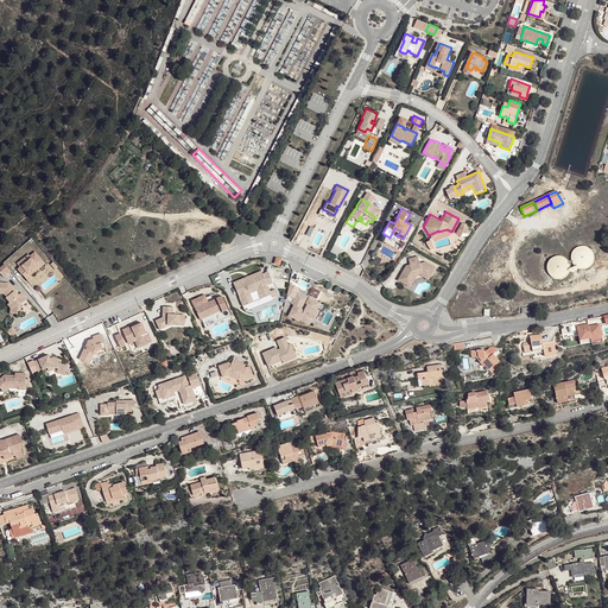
[(431,239),(447,229),(438,232),(438,230),(429,235),(431,239)]
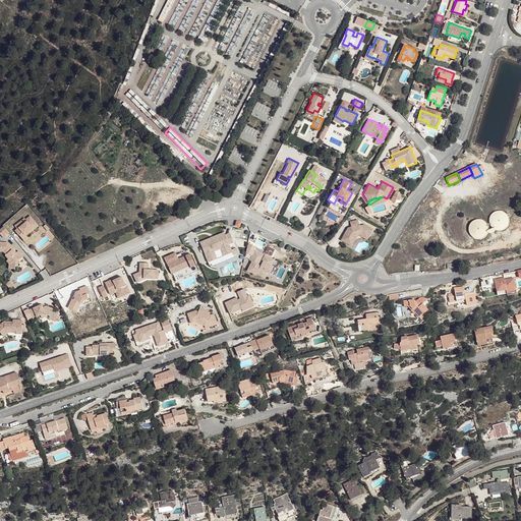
[(362,209),(366,216),(372,212),(368,206),(362,209)]
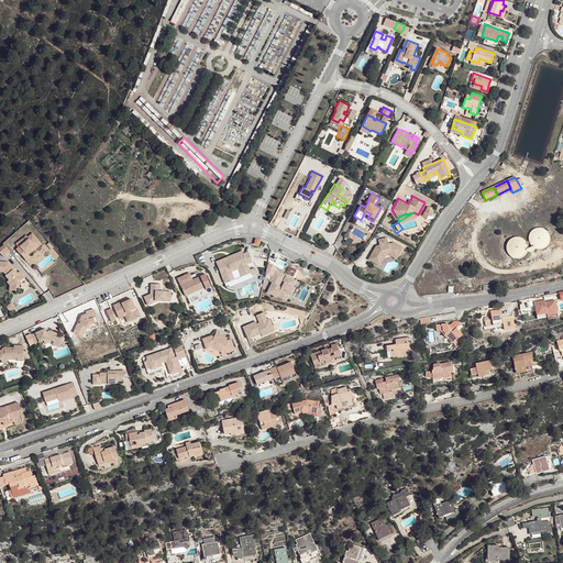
[(531,245),(532,246),(533,247),(534,247),(536,249),(537,249),(538,249),(540,249),(542,249),(545,247),(547,245),(549,244),(550,242),(550,240),(550,238),(550,236),(550,234),(549,232),(548,231),(545,230),(543,229),(541,228),(540,228),(538,228),(534,229),(532,230),(531,231),(530,232),(529,234),(529,238),(529,241),(530,243),(531,245)]
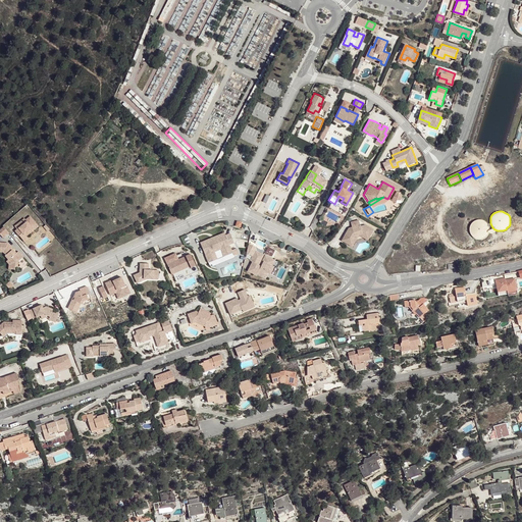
[(13,232),(16,236),(18,235),(19,237),(18,237),(20,239),(22,241),(25,239),(25,238),(23,237),(32,229),(31,228),(35,224),(29,217),(23,221),(22,219),(13,227),(16,230),(13,232)]
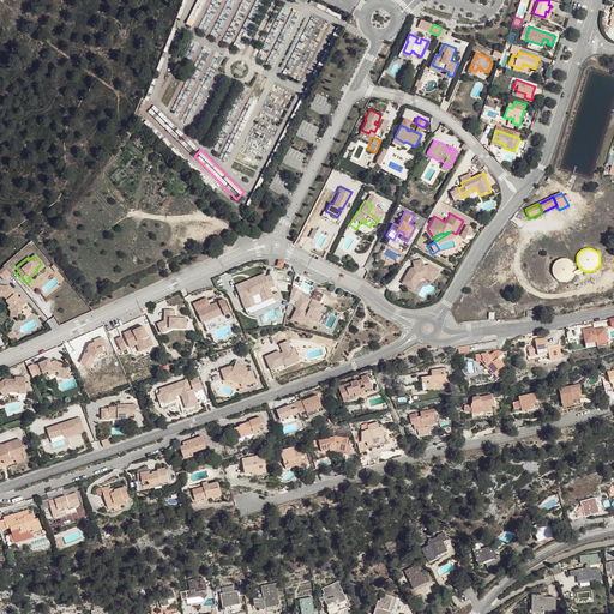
[(575,274),(575,271),(575,270),(575,268),(573,264),(572,262),(570,260),(567,259),(566,259),(564,258),(561,259),(559,259),(558,260),(555,262),(554,262),(554,263),(553,264),(552,266),(552,268),(552,269),(552,270),(552,272),(552,274),(552,275),(553,277),(555,278),(557,280),(558,281),(561,282),(564,282),(566,282),(567,281),(570,281),(571,280),(572,278),(573,277),(573,276),(573,275),(575,274)]
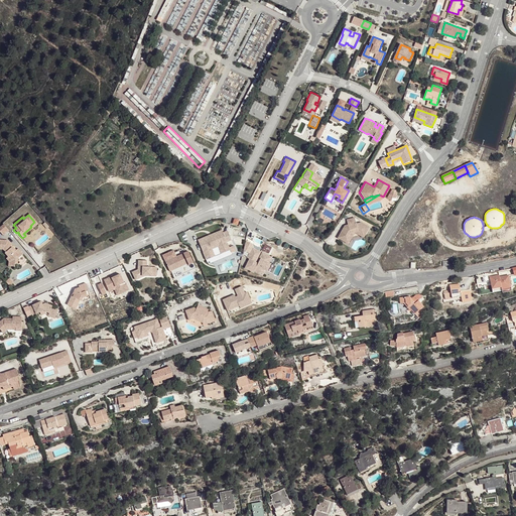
[(343,228),(337,238),(345,243),(350,234),(357,232),(364,235),(369,227),(361,222),(356,224),(354,218),(346,220),(348,225),(346,226),(345,229),(343,228)]
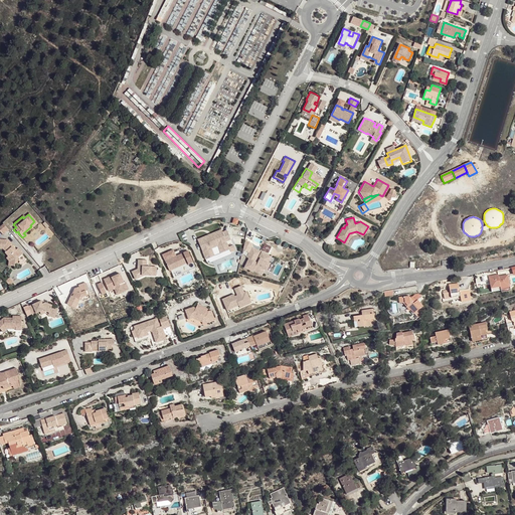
[(37,224),(34,221),(30,225),(31,226),(23,233),(25,234),(37,224)]
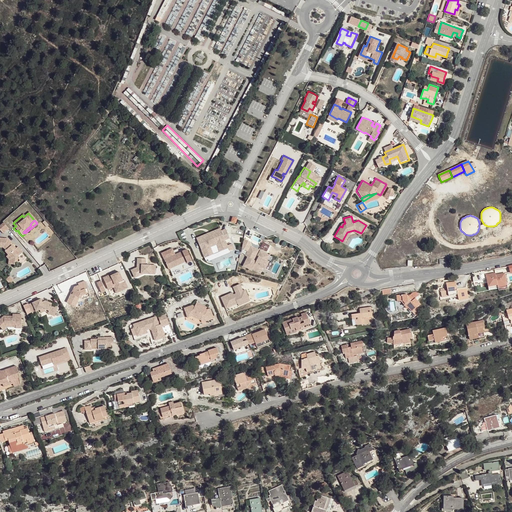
[(0,229),(3,233),(9,228),(3,222),(0,224),(0,229)]
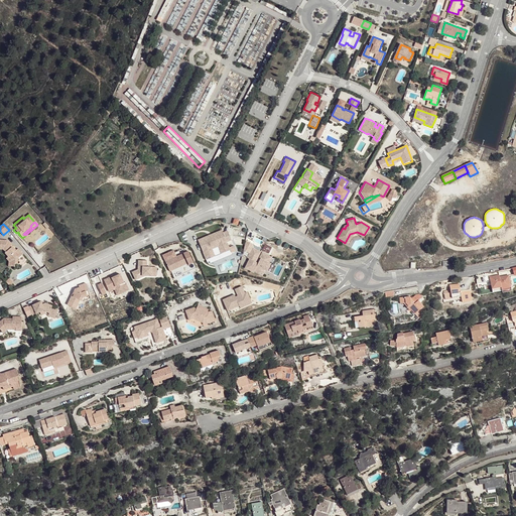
[(196,240),(198,242),(226,231),(225,228),(196,240)]
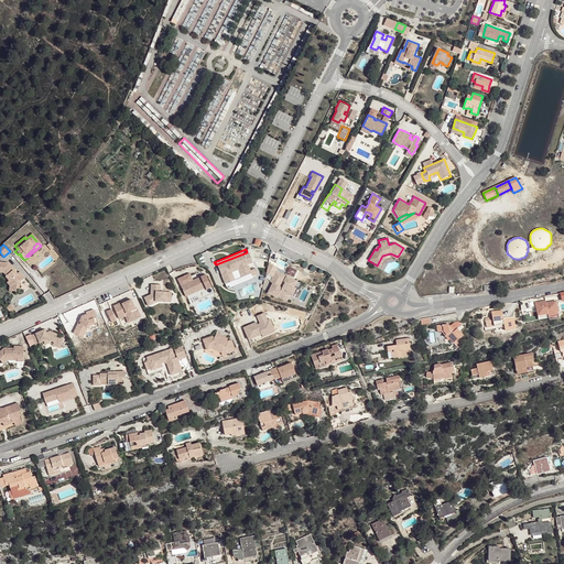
[(247,252),(216,264),(224,283),(234,280),(230,271),(237,269),(240,277),(250,272),(251,275),(256,275),(256,273),(253,267),(249,269),(246,263),(251,261),(249,257),(247,252)]
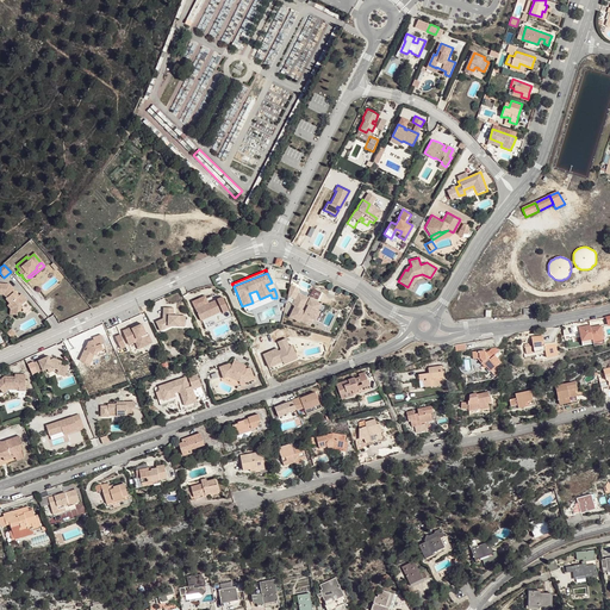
[(0,281),(0,294),(2,296),(5,298),(4,299),(7,303),(12,307),(12,311),(17,312),(19,312),(19,309),(20,305),(26,300),(19,293),(18,296),(16,297),(12,292),(14,291),(7,284),(0,281)]
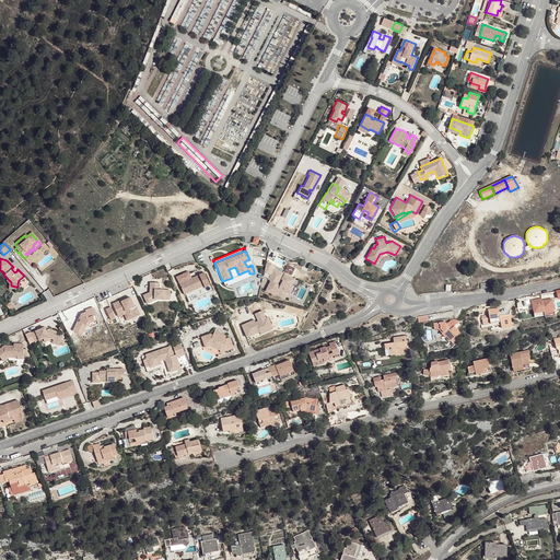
[(269,279),(264,289),(273,293),(275,292),(283,296),(286,291),(288,292),(292,284),(290,283),(293,277),(282,272),(279,278),(281,279),(278,283),(276,282),(281,271),(271,267),(266,278),(269,279)]
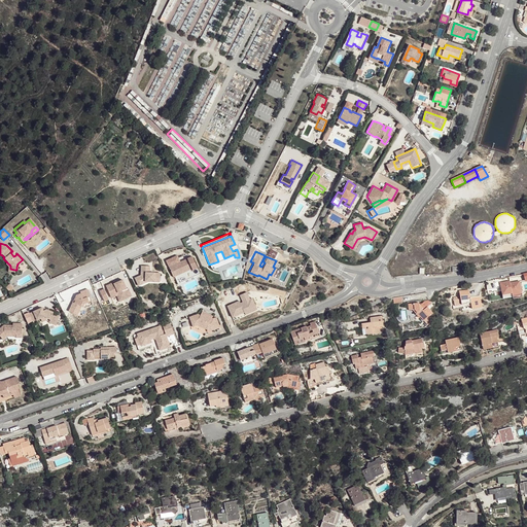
[(176,265),(175,264),(172,266),(168,267),(172,277),(190,269),(186,258),(178,261),(179,264),(176,265)]
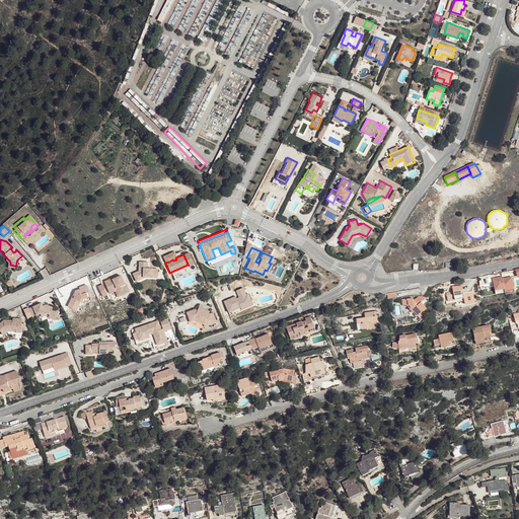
[(13,269),(14,266),(10,265),(10,262),(6,257),(4,260),(7,264),(7,268),(13,269)]
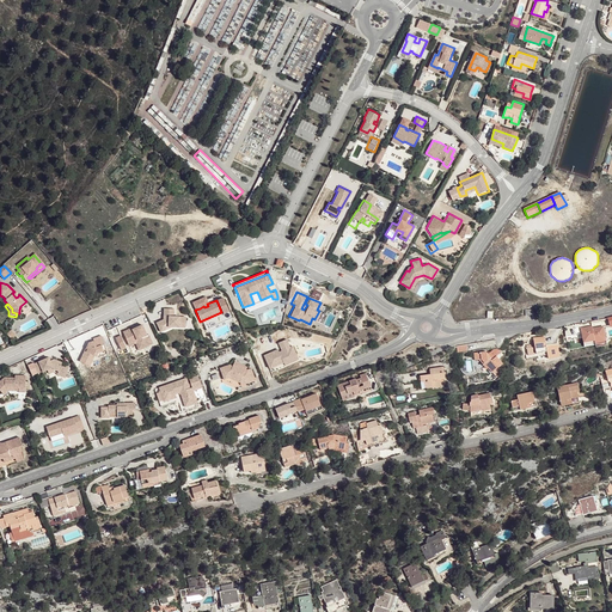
[(164,319),(161,320),(155,323),(158,329),(164,326),(164,329),(170,326),(170,328),(177,328),(177,326),(184,326),(184,317),(173,316),(173,308),(167,308),(163,308),(163,316),(164,317),(164,319)]
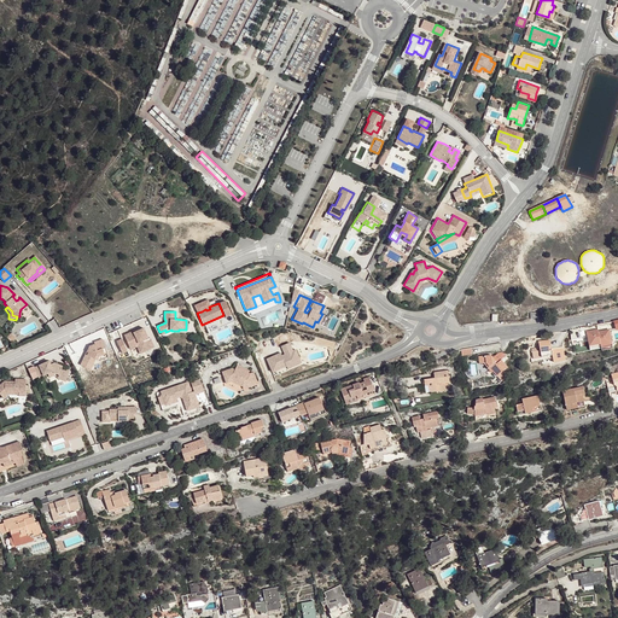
[(122,333),(128,345),(136,342),(139,348),(144,345),(145,348),(151,344),(149,336),(146,337),(143,326),(132,331),(132,330),(127,332),(122,333)]
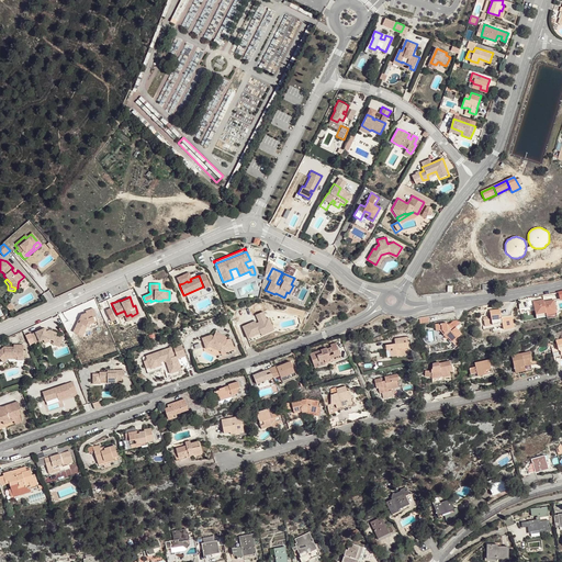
[(529,311),(527,302),(519,303),(520,313),(529,311)]
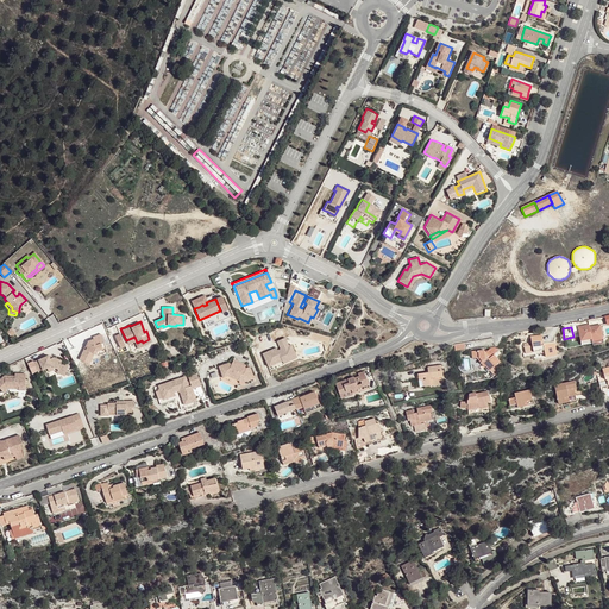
[(584,330),(578,331),(582,345),(592,344),(590,331),(590,330),(584,330)]
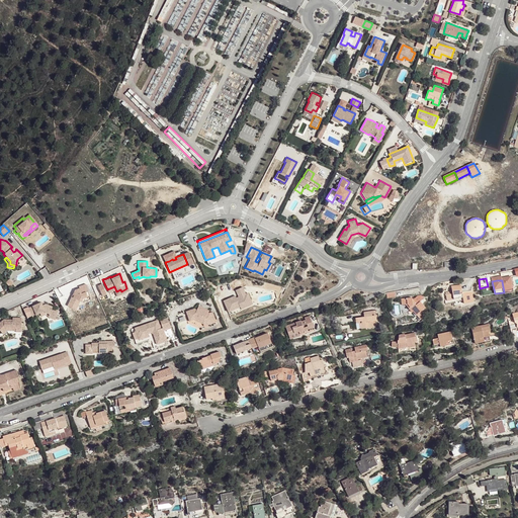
[(511,280),(502,281),(504,292),(504,293),(513,292),(511,280)]
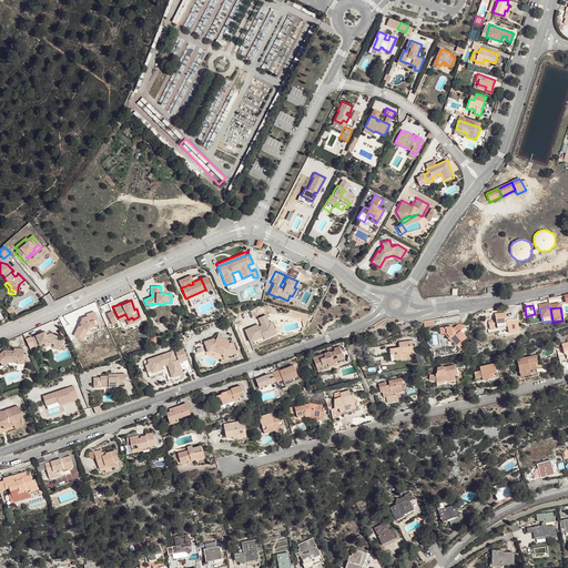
[(112,311),(108,313),(112,325),(118,323),(112,311)]
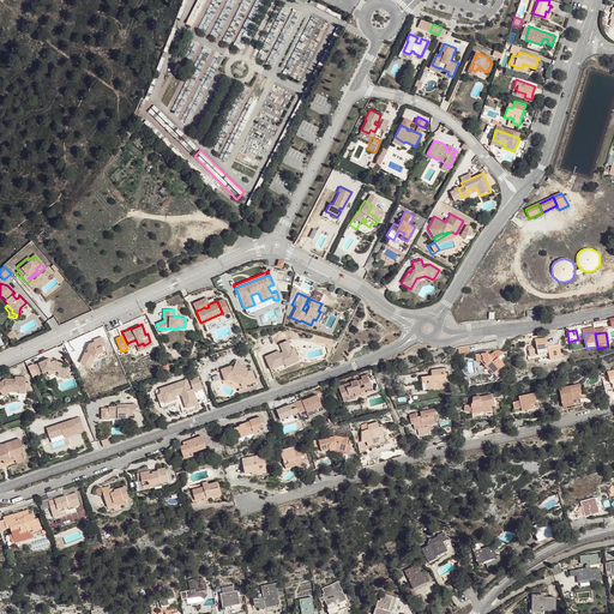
[(264,351),(269,362),(274,361),(277,362),(281,360),(283,359),(283,357),(287,355),(293,357),(296,350),(293,342),(290,343),(287,336),(278,338),(282,347),(282,348),(280,350),(278,348),(277,345),(264,351)]
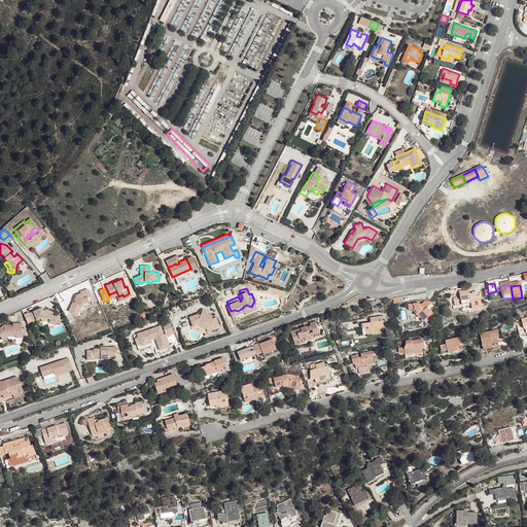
[(75,303),(74,302),(73,302),(68,311),(77,315),(82,307),(83,307),(84,305),(93,301),(88,289),(80,292),(81,294),(79,294),(77,295),(75,300),(76,301),(75,303)]
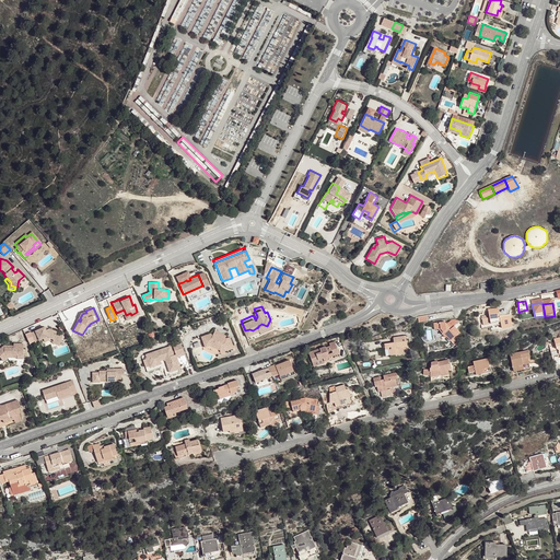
[(124,310),(116,313),(116,315),(121,312),(126,319),(138,314),(137,312),(131,315),(130,313),(126,315),(124,310)]
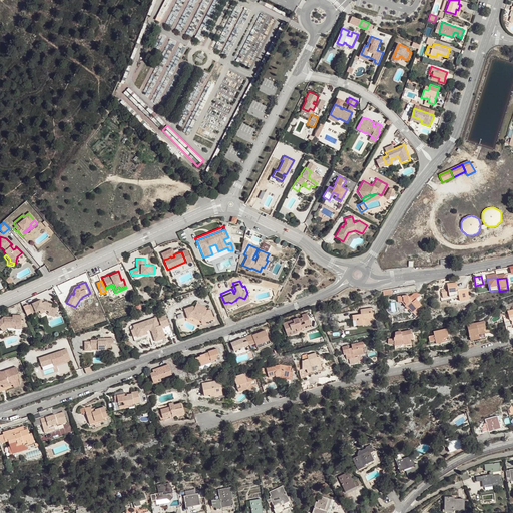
[(448,292),(442,294),(443,302),(450,300),(449,298),(454,297),(454,300),(460,298),(460,301),(460,302),(470,300),(468,292),(468,289),(458,290),(457,286),(452,287),(447,287),(448,292)]
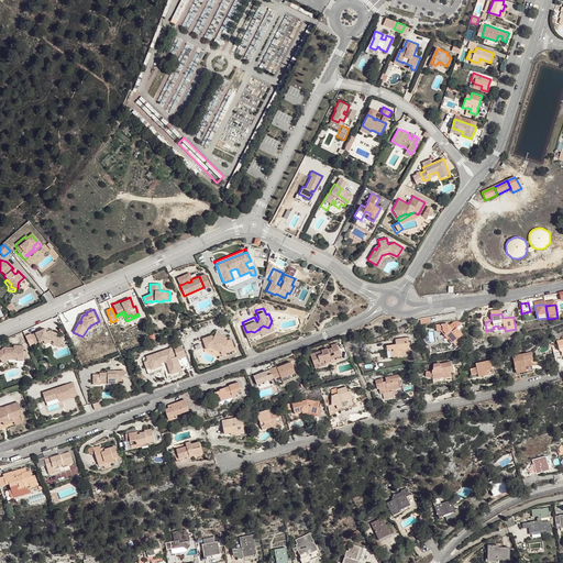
[(448,324),(437,326),(438,332),(442,332),(443,332),(445,334),(444,335),(446,338),(448,340),(450,339),(453,344),(462,337),(456,329),(457,328),(454,323),(452,324),(450,327),(448,324)]
